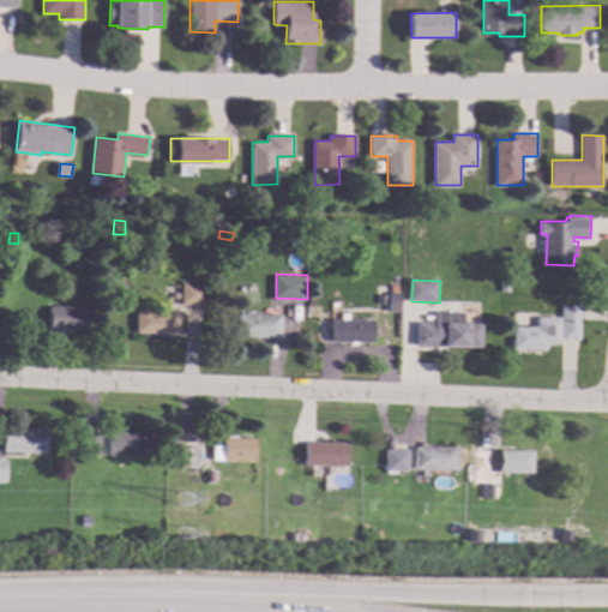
[(208,285),(206,304),(185,303),(186,283),(208,285)]
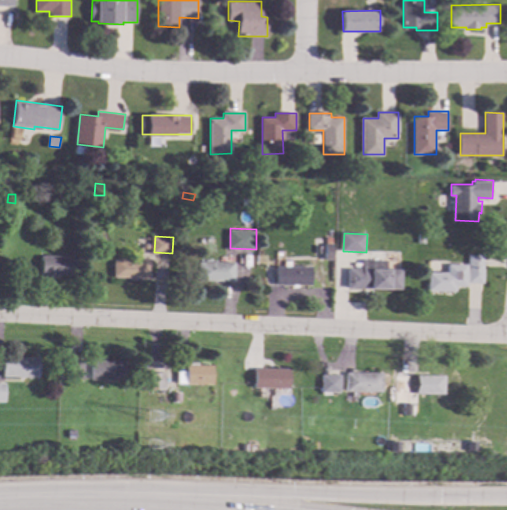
[(335,259),(327,259),(327,244),(335,244),(335,259)]
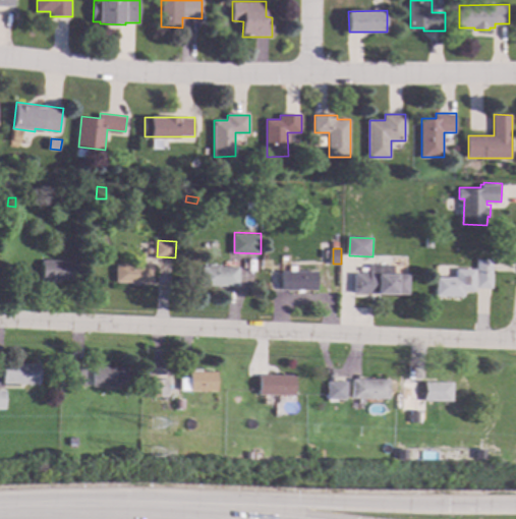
[(495,260),(493,288),(478,287),(480,258),(495,260)]
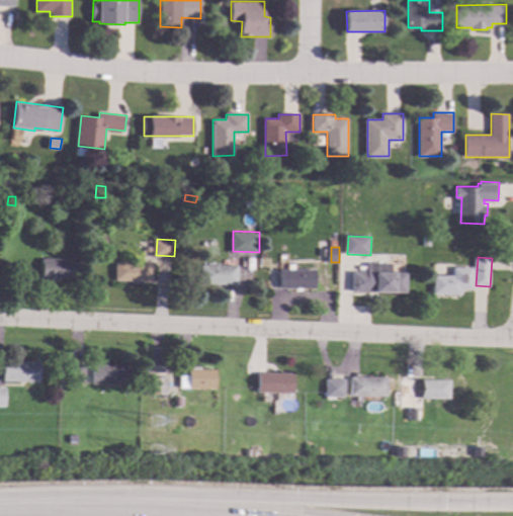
[(80,279),(45,278),(45,258),(81,259),(80,279)]
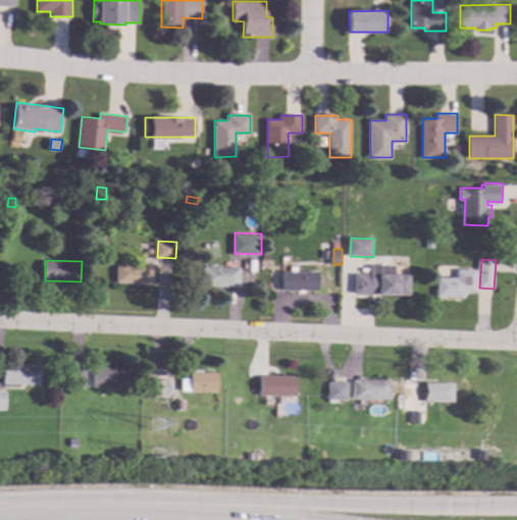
[(155,282),(118,281),(119,263),(155,264),(155,282)]
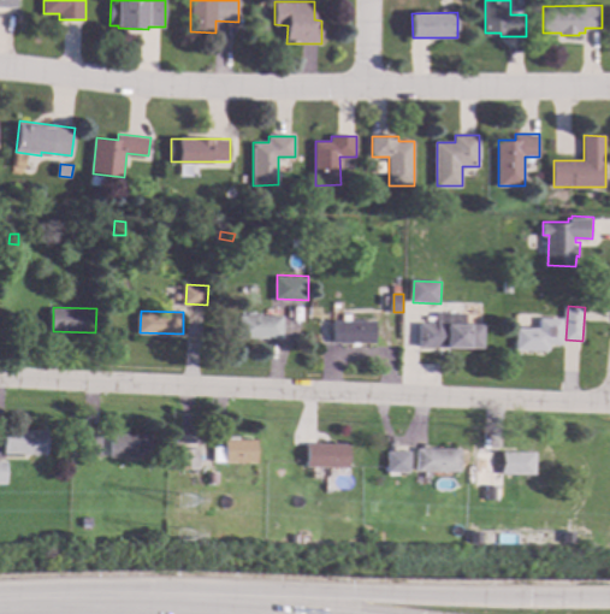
[(467,324),(485,324),(485,347),(421,347),(421,323),(438,323),(438,314),(467,314),(467,324)]
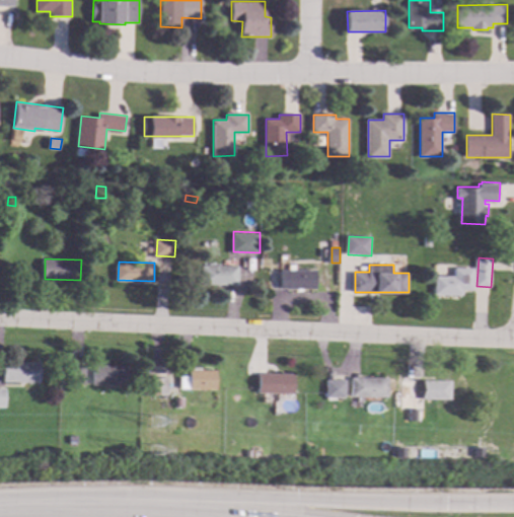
[(240,284),(204,285),(204,266),(240,266),(240,284)]
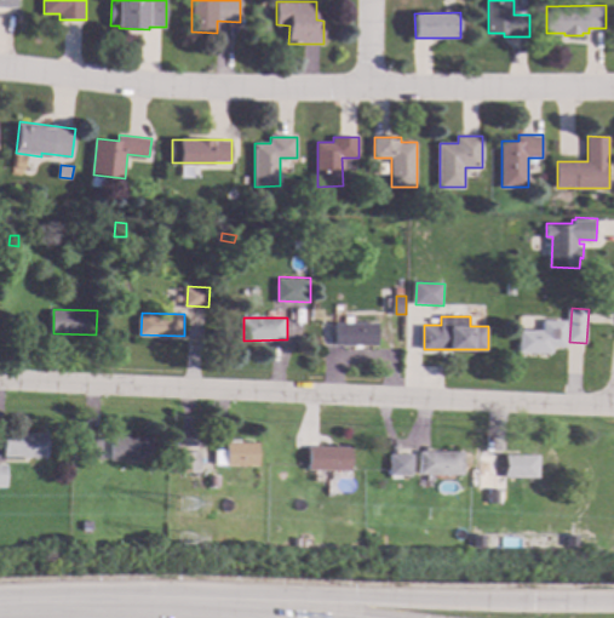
[(568,321),(568,347),(555,345),(555,353),(521,352),(522,328),(545,330),(545,320),(568,321)]
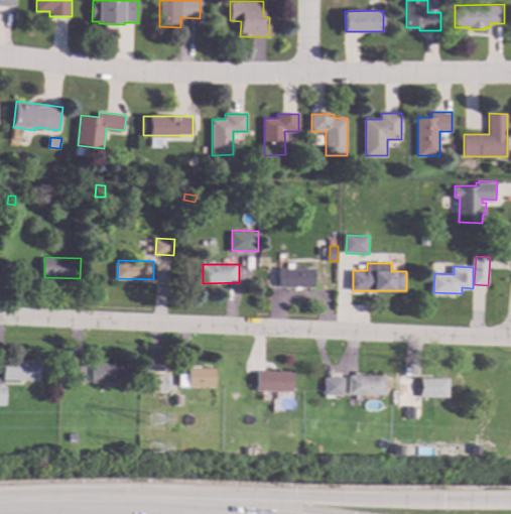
[(316,286),(281,286),(281,268),(316,268),(316,286)]
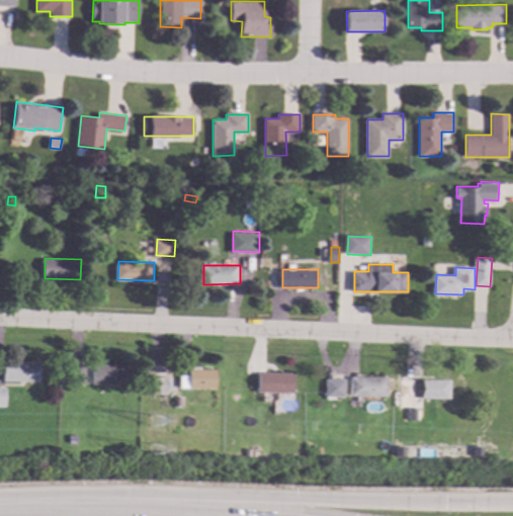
[(43,362),(41,381),(6,380),(7,361),(43,362)]
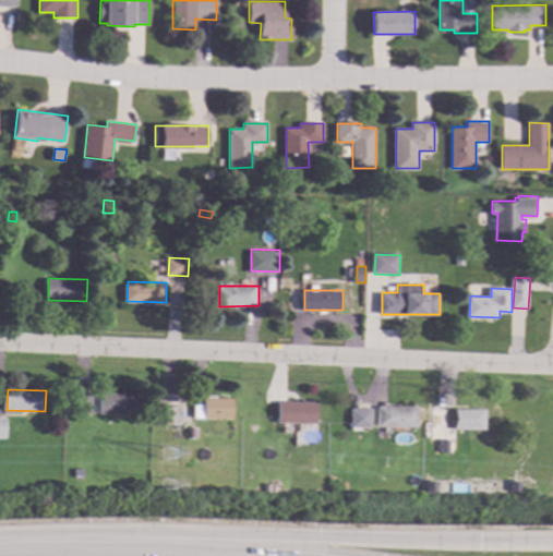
[(95,412),(79,412),(79,393),(95,393),(95,412)]
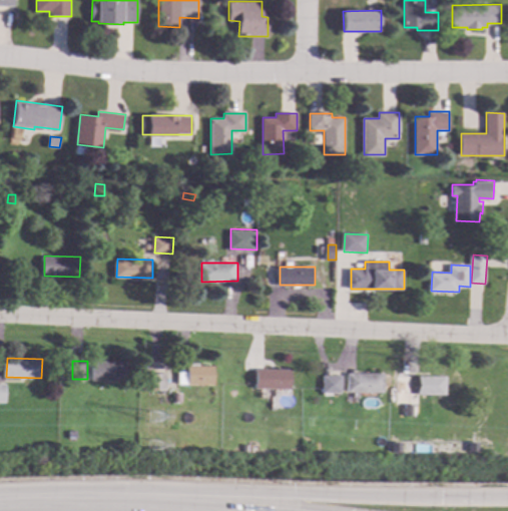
[(128,363),(127,381),(93,380),(94,362),(128,363)]
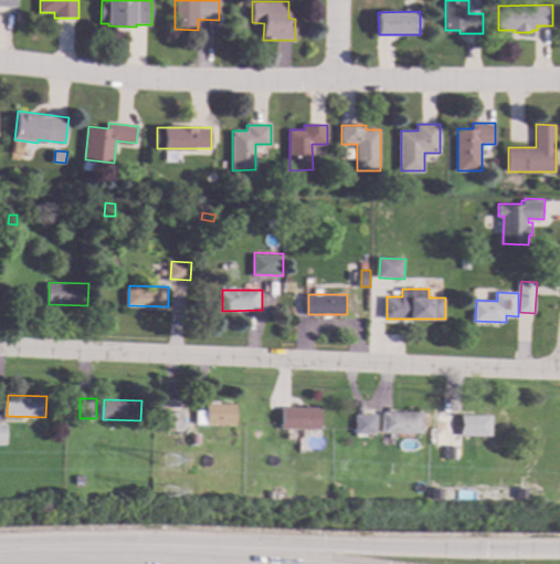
[(222,404),(238,404),(238,425),(209,425),(209,400),(222,400),(222,404)]
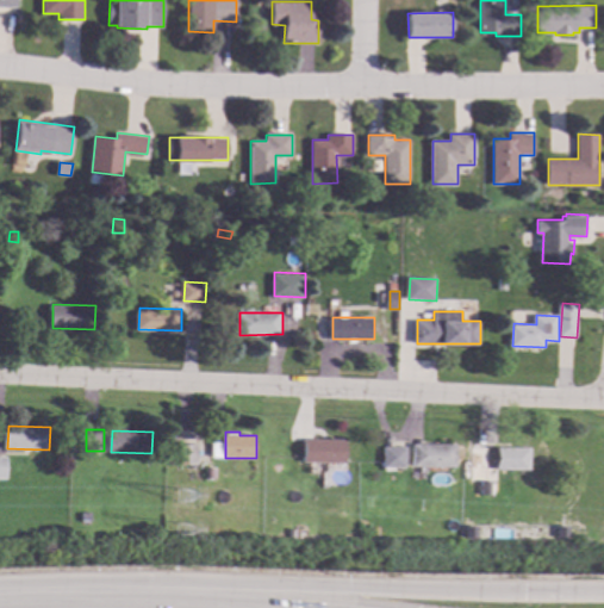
[(349,440),(348,463),(306,461),(307,438),(349,440)]
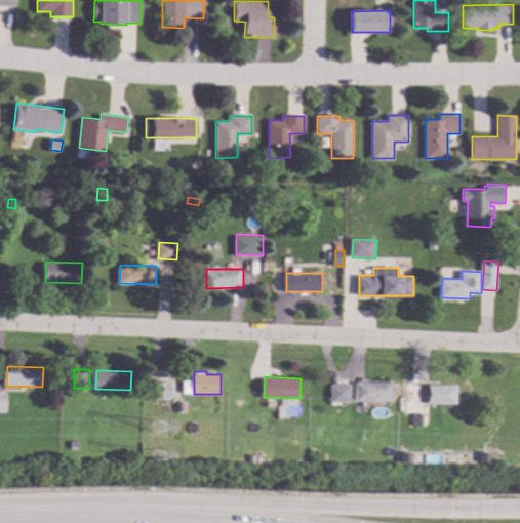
[(172,399),(155,399),(156,381),(171,381),(172,381),(172,399)]
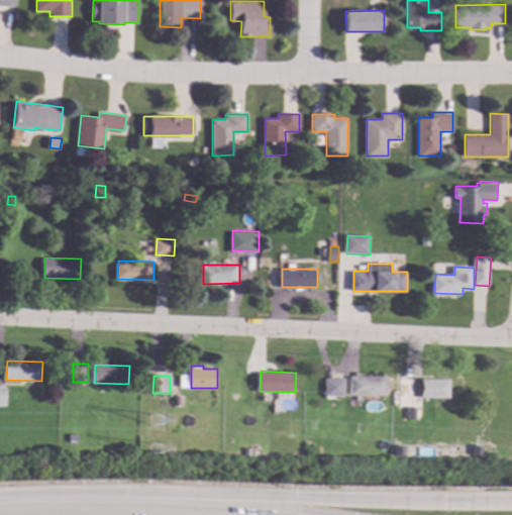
[(389,396),(366,395),(365,399),(353,398),(353,376),(390,377),(389,396)]
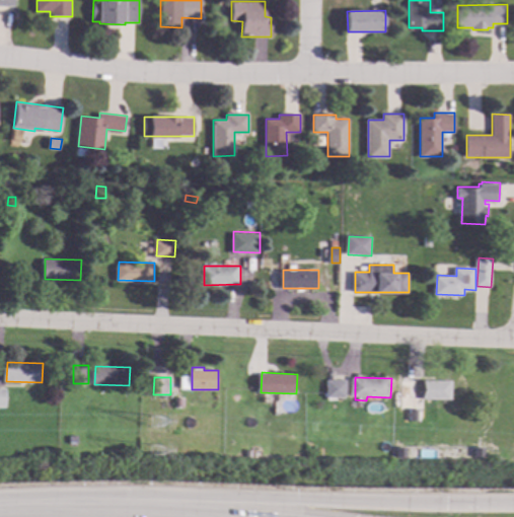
[(454,398),(418,398),(418,379),(454,380),(454,398)]
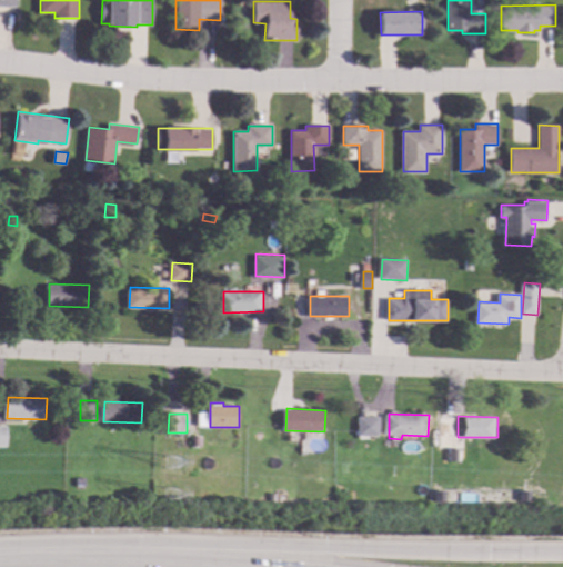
[(381,435),(361,435),(361,417),(381,417),(381,435)]
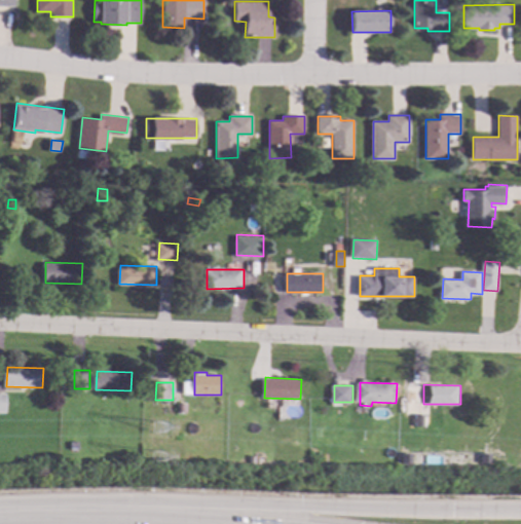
[(0,393),(8,393),(8,412),(0,412),(0,393)]
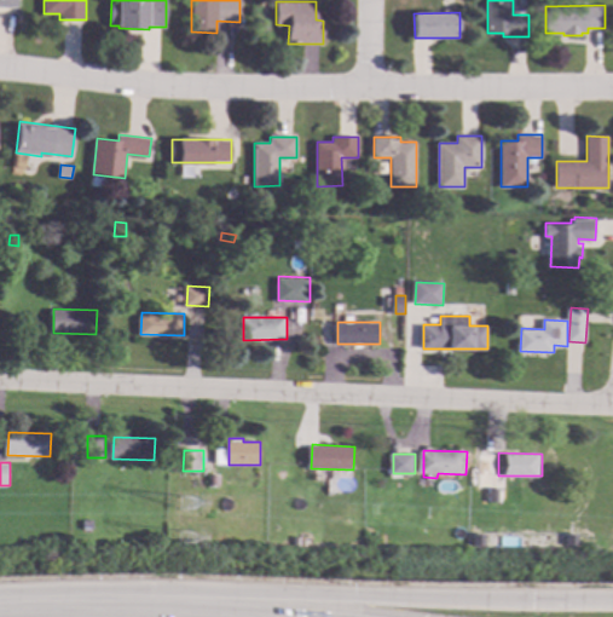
[(221,474),(220,485),(212,485),(213,474),(221,474)]
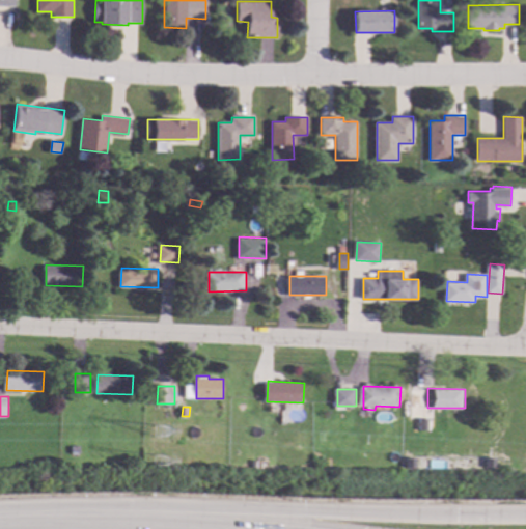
[(245,422),(234,422),(233,413),(245,413),(245,422)]
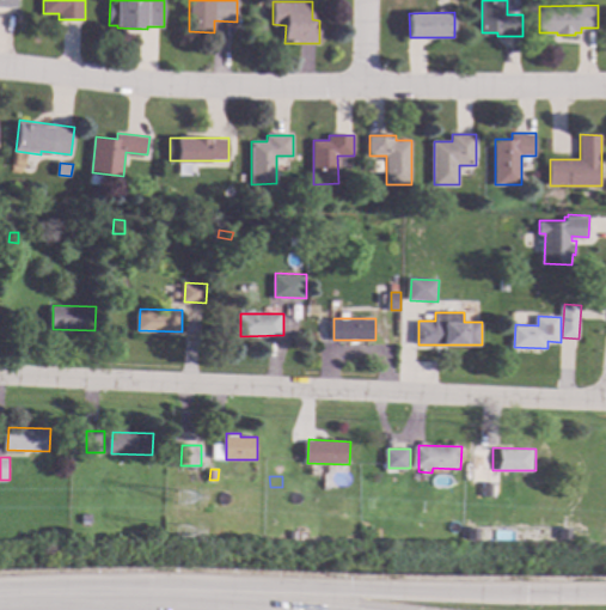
[(497,495),(487,496),(487,482),(497,482),(497,495)]
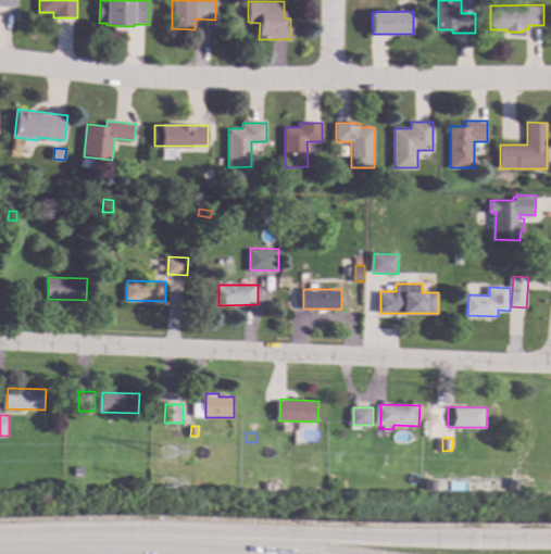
[(86,476),(78,476),(77,467),(86,466),(86,476)]
